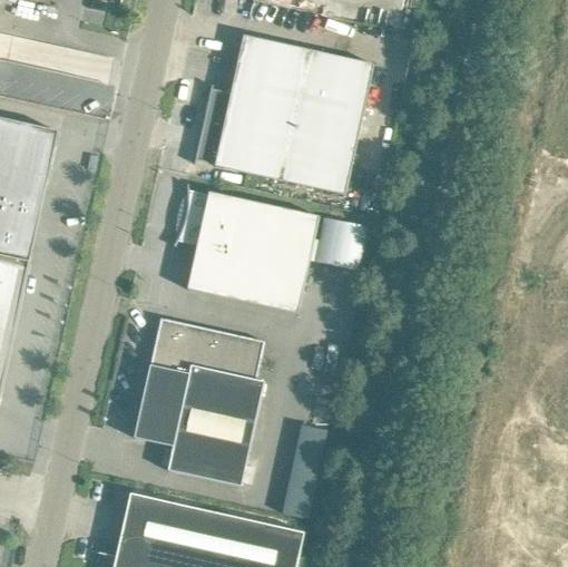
[(199,133),(197,133),(195,153),(194,162),(195,163),(195,159),(214,163),(214,165),(344,194),(373,64),(243,35),(229,91),(211,87),(212,84),(211,84),(208,93),(202,113),(204,113),(199,133)]
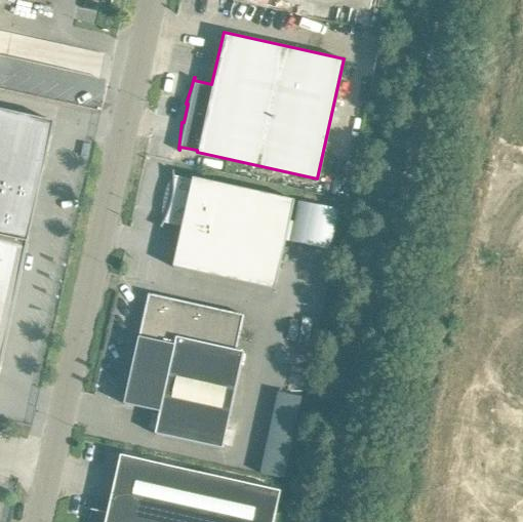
[(0,234),(23,239),(30,208),(27,207),(30,193),(33,194),(39,163),(43,164),(52,119),(0,107),(0,234)]
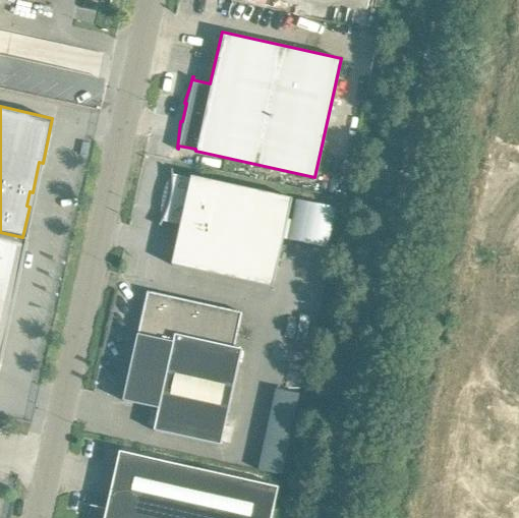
[(171,167),(170,167),(171,178),(170,190),(167,202),(163,213),(158,223),(159,224),(162,219),(179,223),(171,263),(272,285),(291,196),(190,174),(189,176),(172,172),(171,167)]
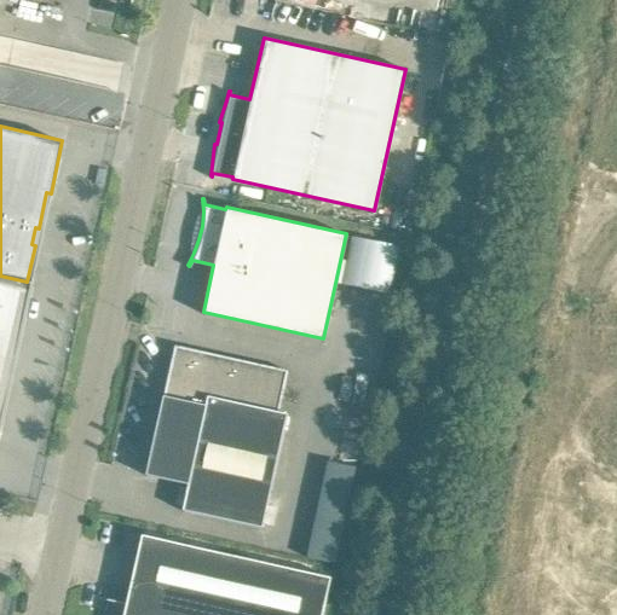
[(0,423),(29,291),(32,283),(27,282),(0,276),(0,423)]
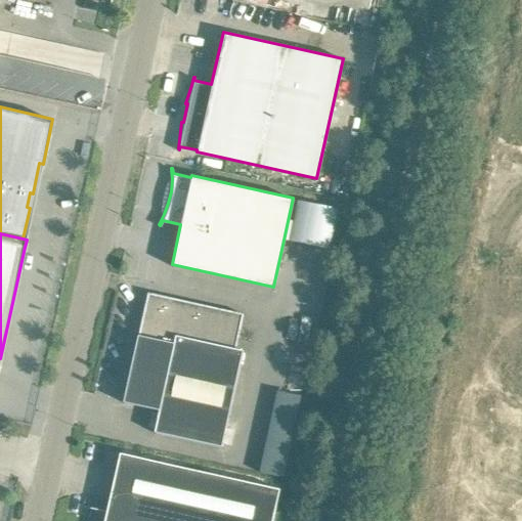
[(123,401),(159,409),(175,334),(234,347),(243,312),(146,291),(123,401)]
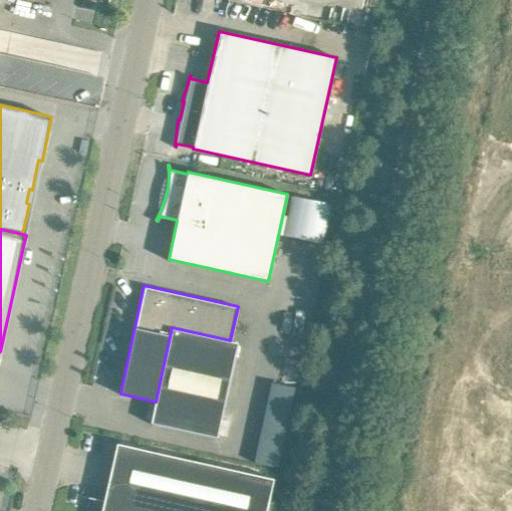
[(238,342),(230,340),(172,327),(156,402),(151,423),(217,437),(238,342)]
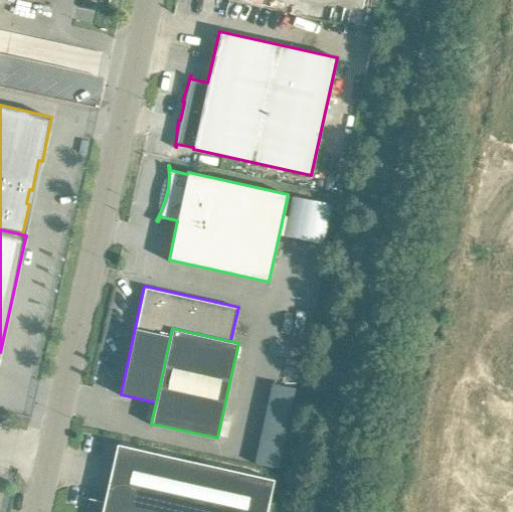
[(92,511),(267,511),(274,480),(118,445),(117,444),(107,489),(98,487),(92,511)]
